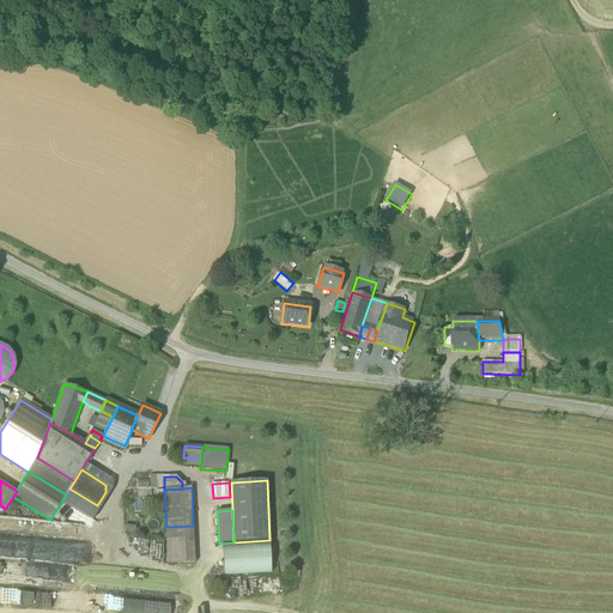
[(167,527),(167,540),(194,539),(193,526),(167,527)]
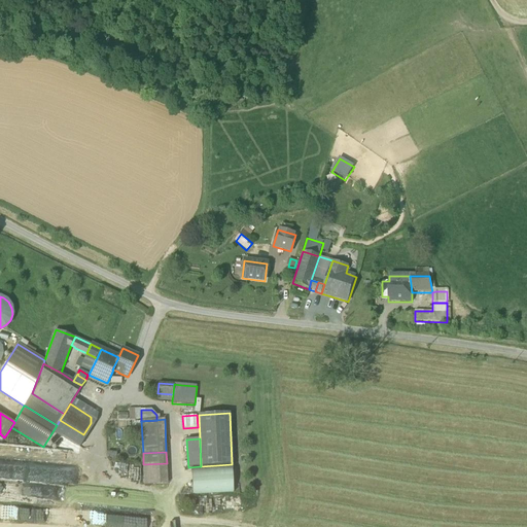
[(167,476),(167,463),(143,464),(144,477),(144,485),(168,484),(167,476)]
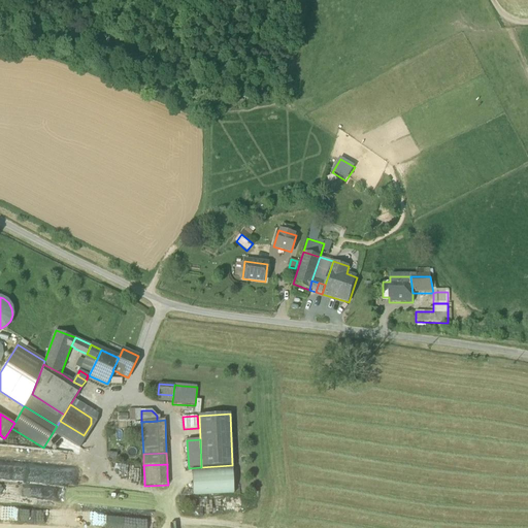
[(232,467),(191,469),(193,495),(234,493),(232,467)]
